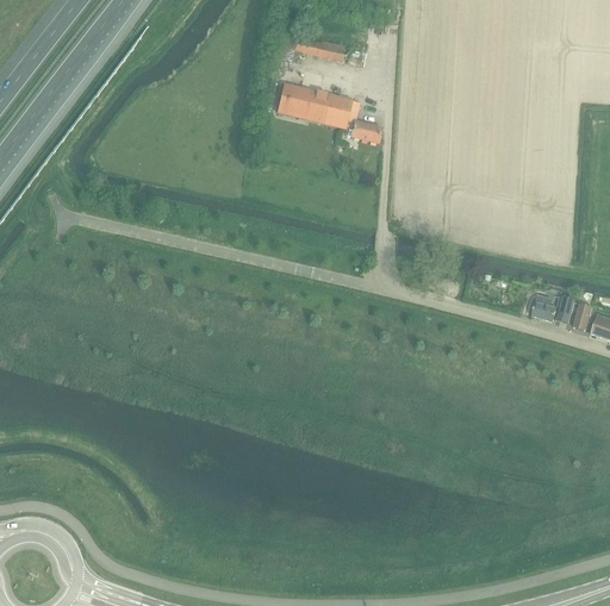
[(278,24),(268,64),(290,70),(292,58),(298,60),(300,51),(344,61),(348,45),(298,35),(299,29),(278,24)]
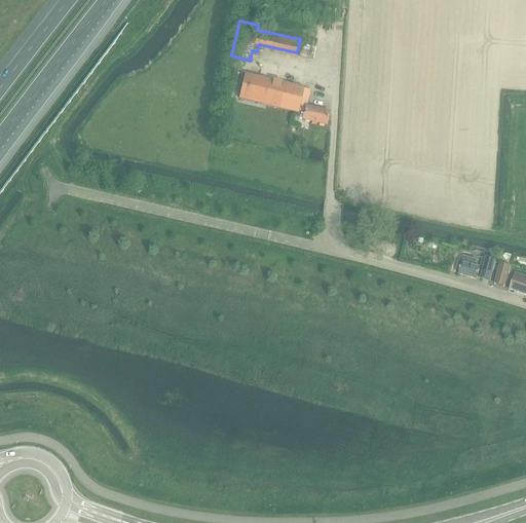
[(326,123),(329,113),(330,110),(306,104),(310,87),(246,71),(241,86),(239,97),(304,112),(303,117),(326,123)]
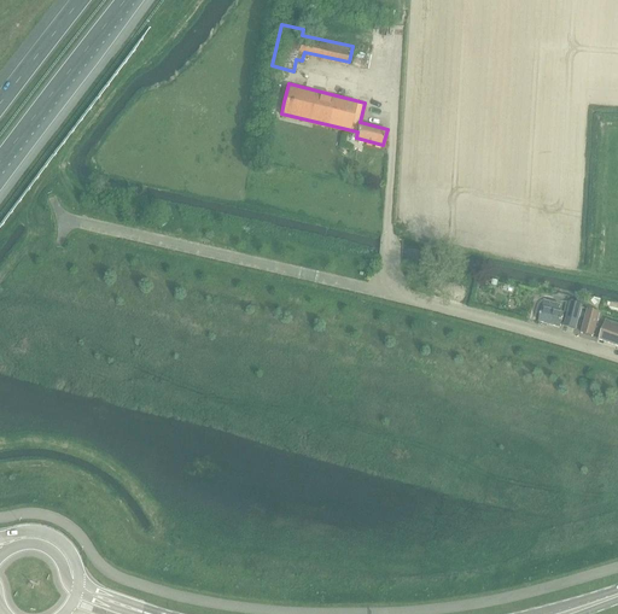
[(560,325),(563,314),(564,311),(558,310),(560,302),(544,298),(538,319),(560,325)]
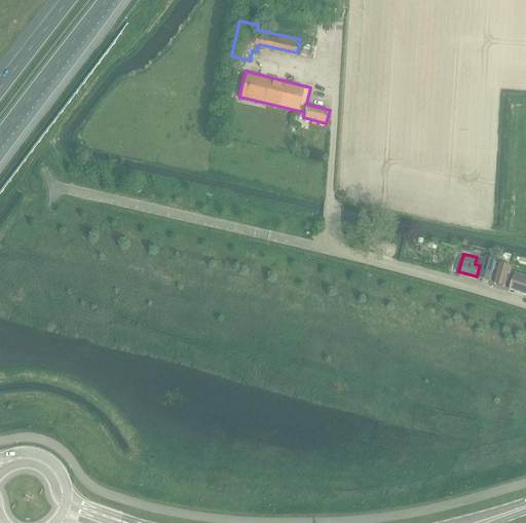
[(486,255),(480,275),(490,277),(495,258),(486,255)]
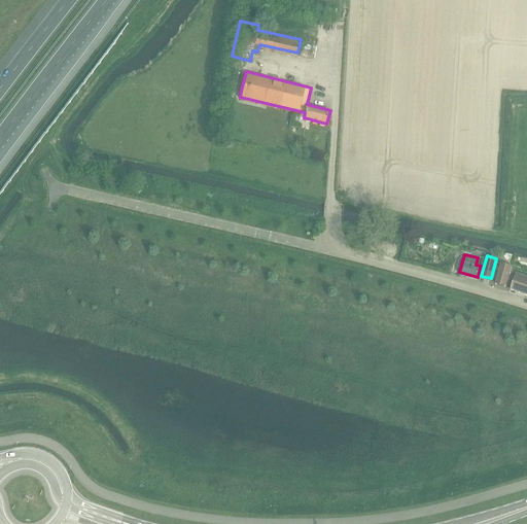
[(501,262),(496,282),(505,284),(512,265),(501,262)]
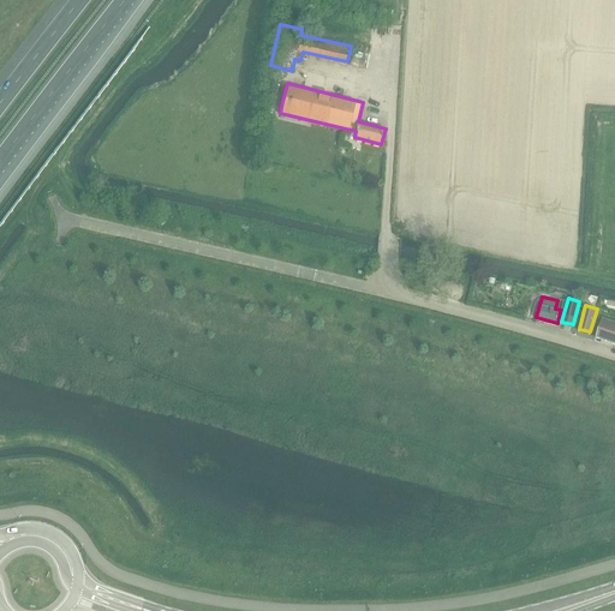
[(597,334),(596,335),(614,341),(614,319),(603,316),(597,334)]
